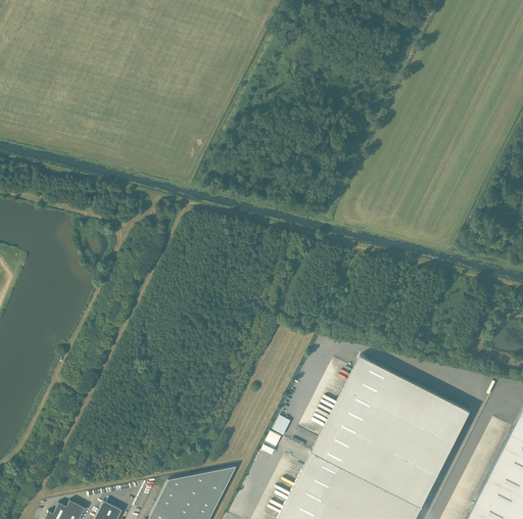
[(416,518),(470,413),(361,358),(278,518),(416,518)]
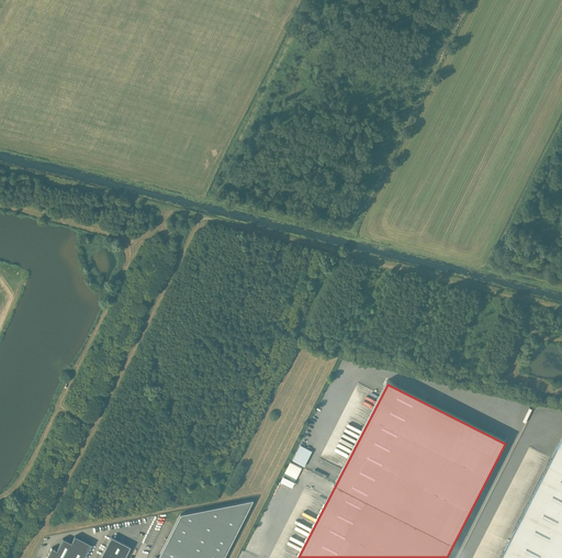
[(561,557),(561,442),(502,557),(561,557)]
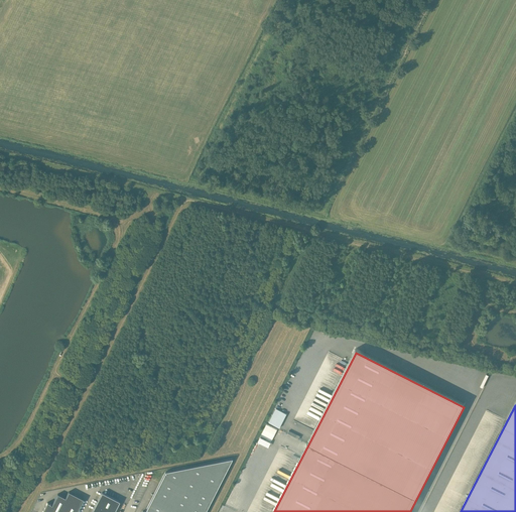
[(275,412),(269,426),(280,431),(287,417),(275,412)]
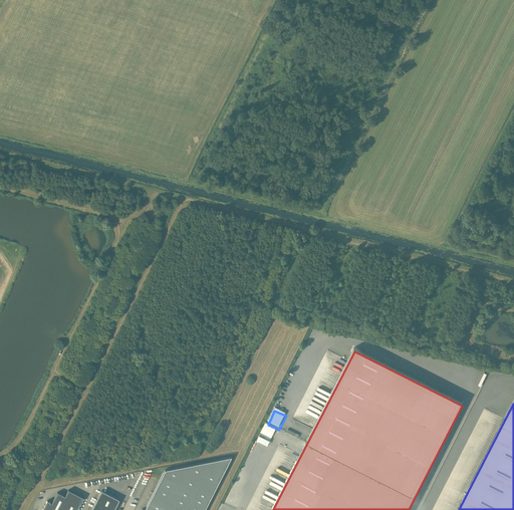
[(268,449),(276,431),(265,426),(257,444),(268,449)]
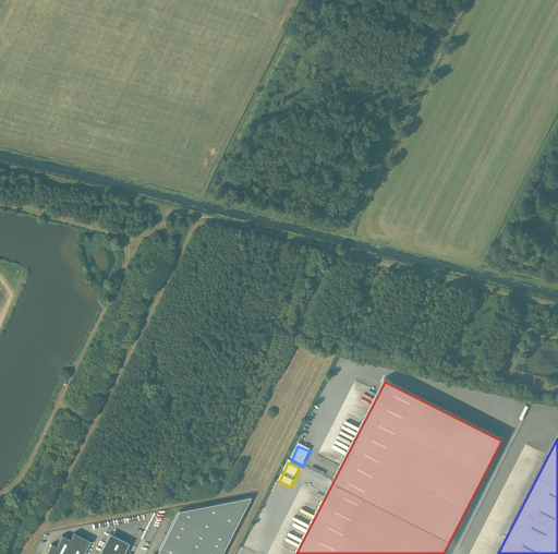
[(223,553),(251,501),(179,515),(159,553),(223,553)]
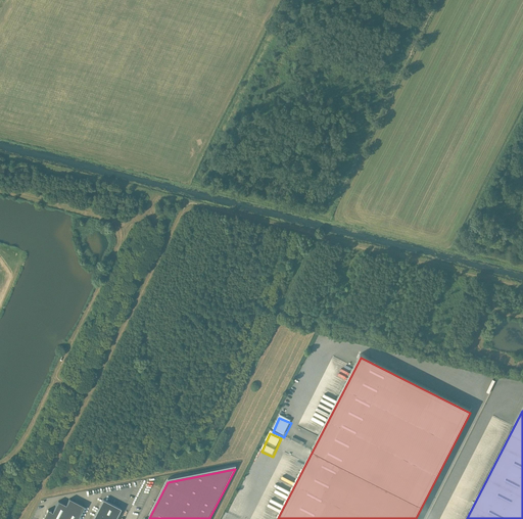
[(80,518),(85,510),(69,503),(66,509),(58,505),(52,516),(51,515),(48,513),(45,518),(80,518)]
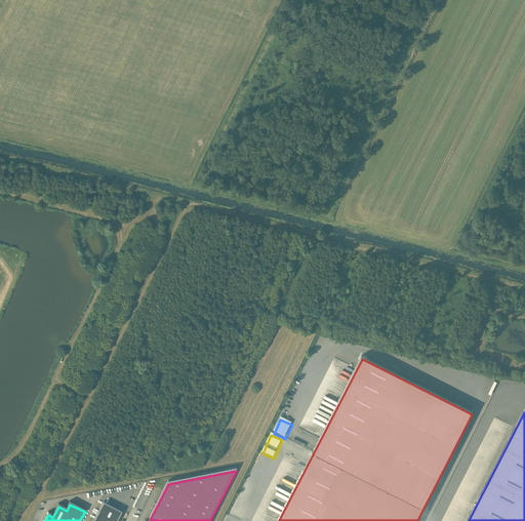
[(118,520),(122,514),(104,505),(94,520),(118,520)]
